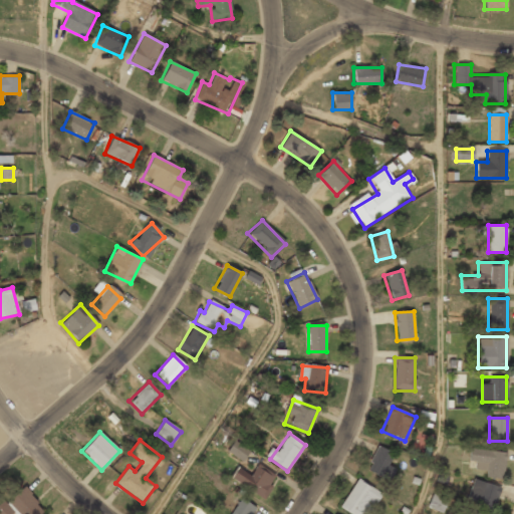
[(242,461),(249,450),(233,440),(227,452),(242,461)]
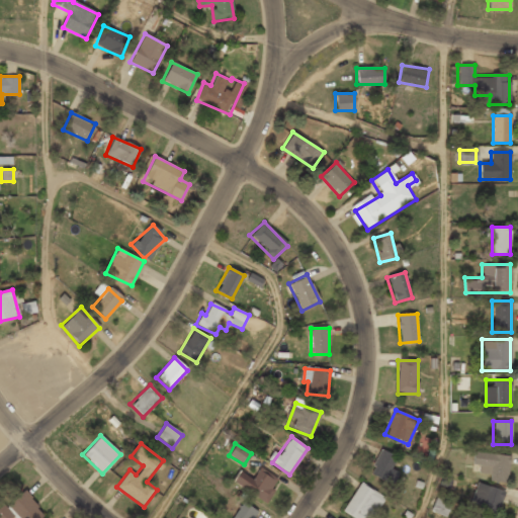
[(402,460),(380,449),(368,475),(390,486),(402,460)]
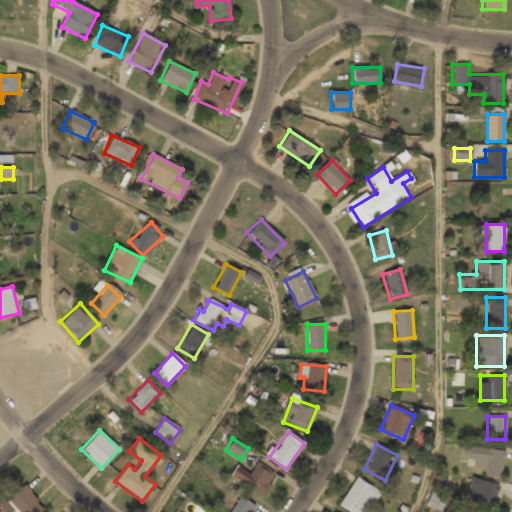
[(502,473),(503,449),(467,447),(466,471),(502,473)]
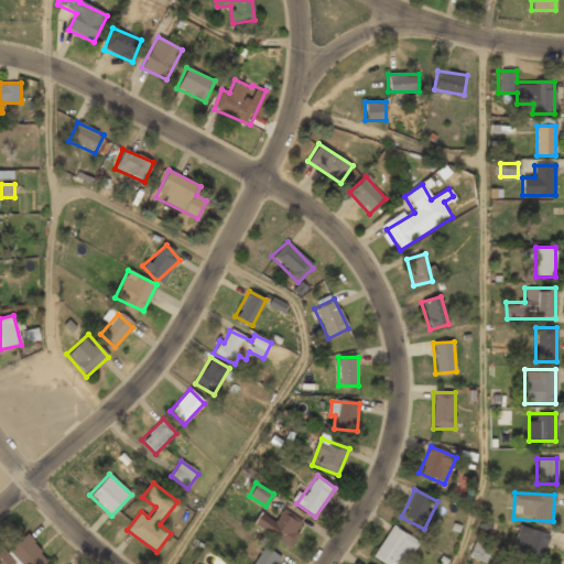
[(269,538),(291,548),(304,521),(282,510),(269,538)]
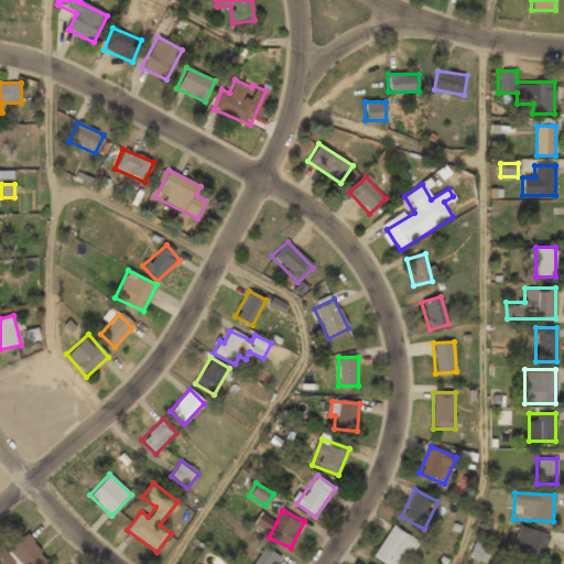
[(511,550),(539,561),(549,535),(521,524),(511,550)]
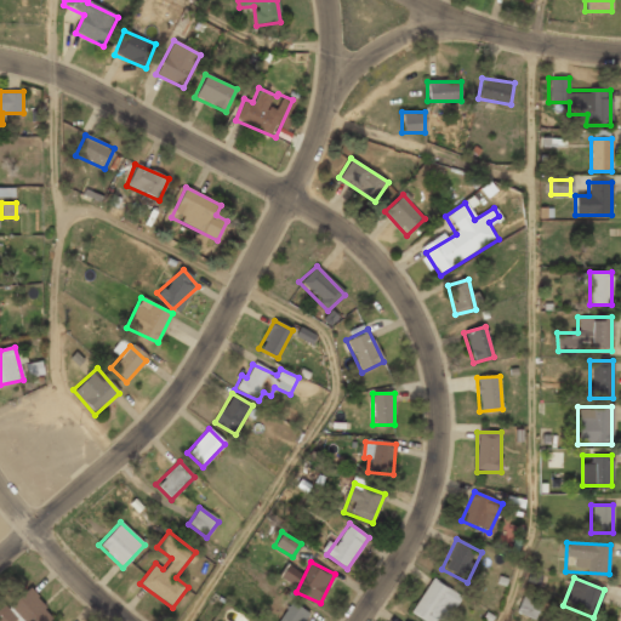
[(422,620),(443,620),(460,597),(432,579),(410,613),(422,620)]
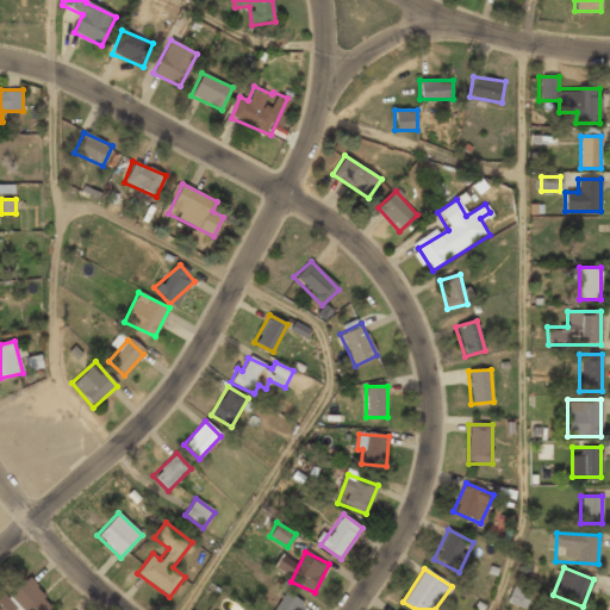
[(22,609),(49,609),(54,607),(27,577),(0,599),(0,609),(10,609),(17,604),(22,609)]
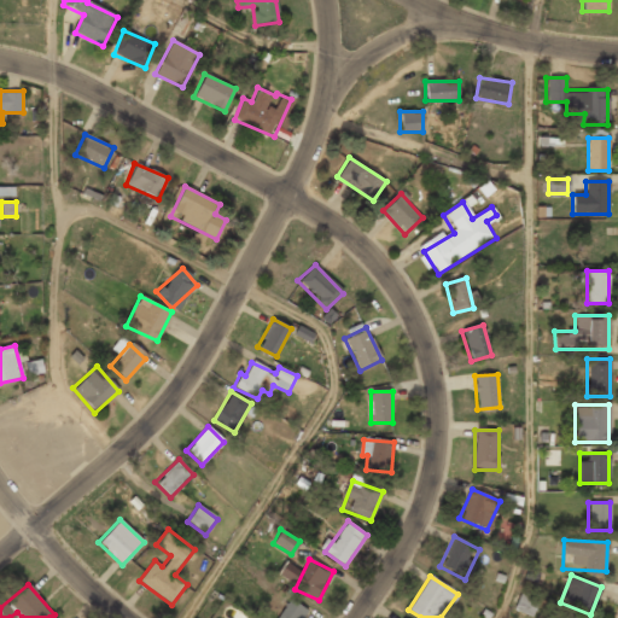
[(538,601),(520,593),(513,608),(531,617),(538,601)]
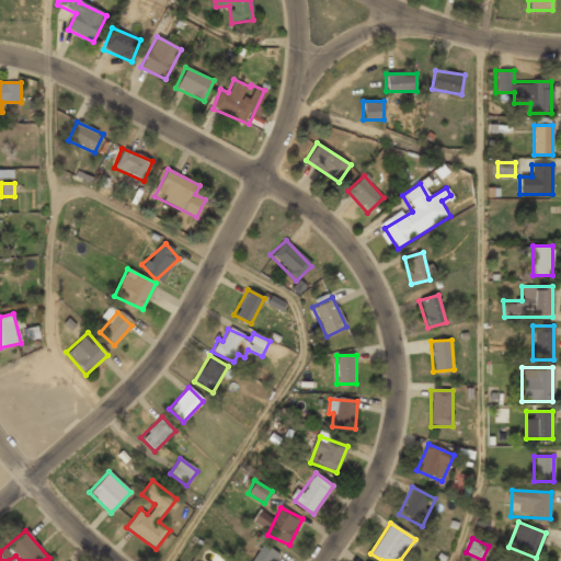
[(251,560),(275,560),(279,554),(263,544),(251,560)]
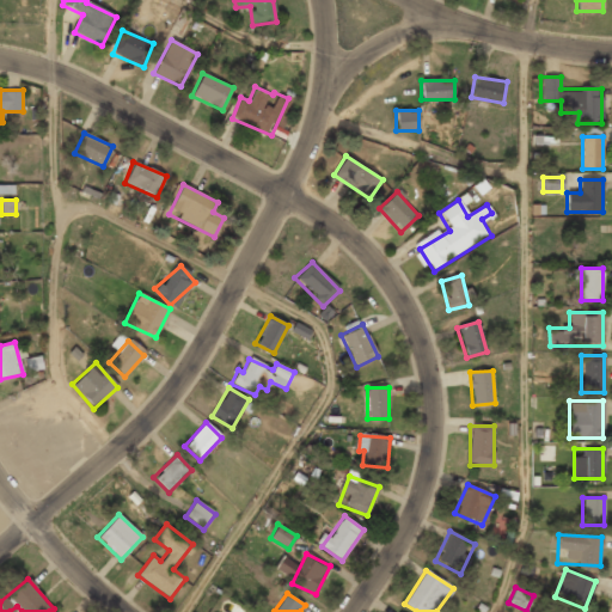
All buildings are outlined.
